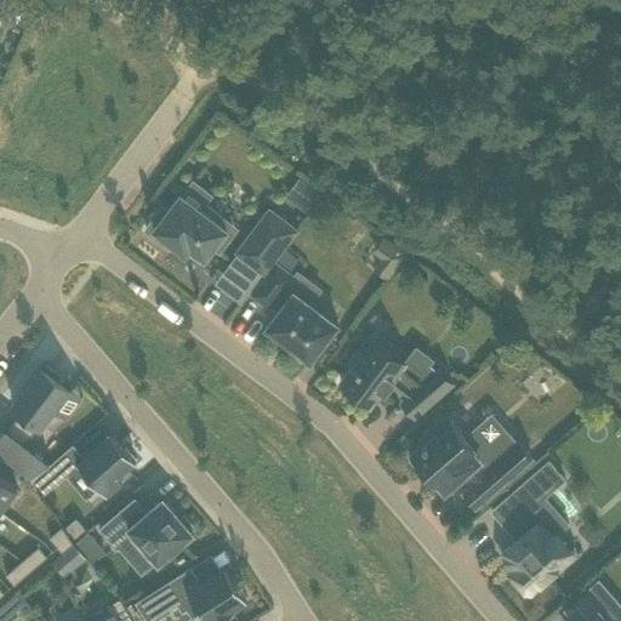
[(298,177),(286,195),(307,209),(319,191),(298,177)]
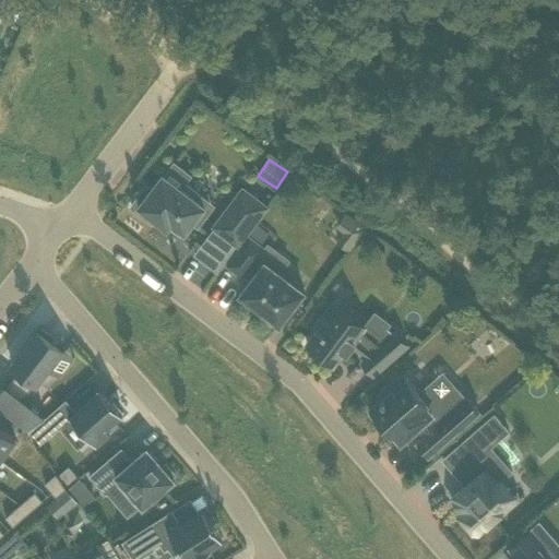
[(197,200),(200,195),(183,182),(179,187),(163,174),(152,189),(147,186),(131,206),(152,222),(155,217),(168,227),(173,222),(185,232),(192,222),(198,226),(210,210),(197,200)]
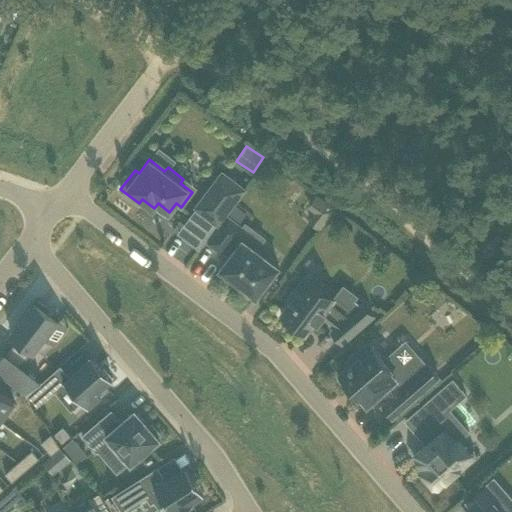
[(244,189),(222,172),(196,207),(218,224),(244,189)]
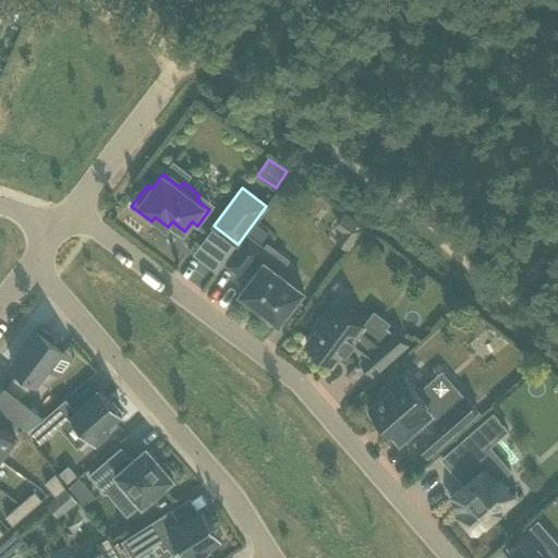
[(349,252),(366,228),(353,218),(336,241),(349,252)]
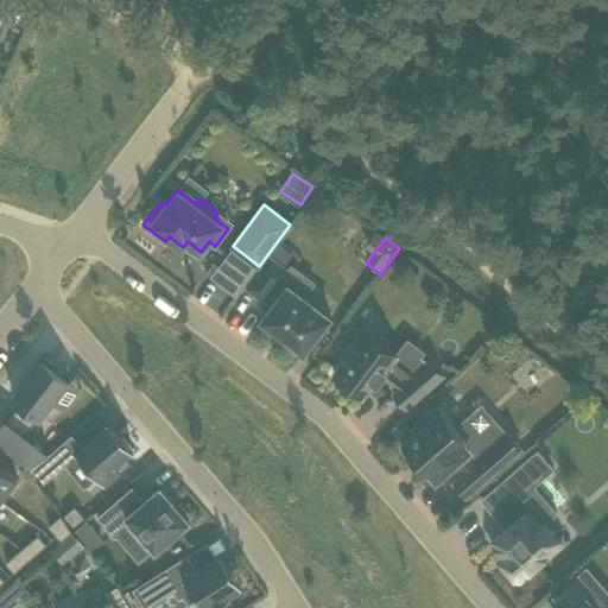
[(304,352),(330,317),(280,279),(289,270),(271,255),(246,287),(264,302),(265,299),(272,305),(261,320),(304,352)]
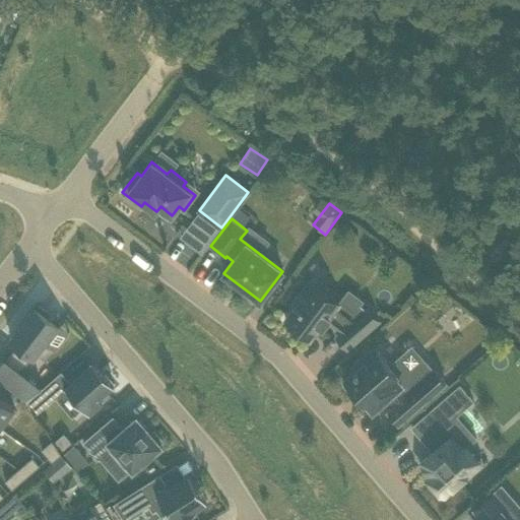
[(340,303),(311,280),(294,304),(296,306),(285,320),(309,338),(320,324),(323,326),(327,320),(342,331),(336,337),(347,348),(380,321),(369,309),(367,310),(359,304),(352,313),(340,303)]
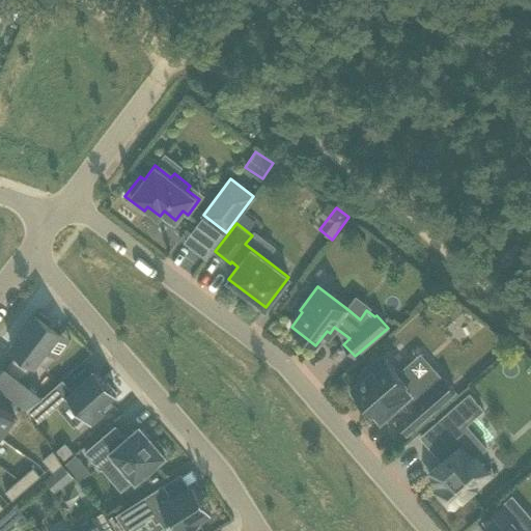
[(35,364),(60,331),(37,313),(36,312),(10,344),(19,352),(6,367),(5,366),(0,372),(0,388),(26,409),(43,395),(22,379),(33,362),(35,364)]
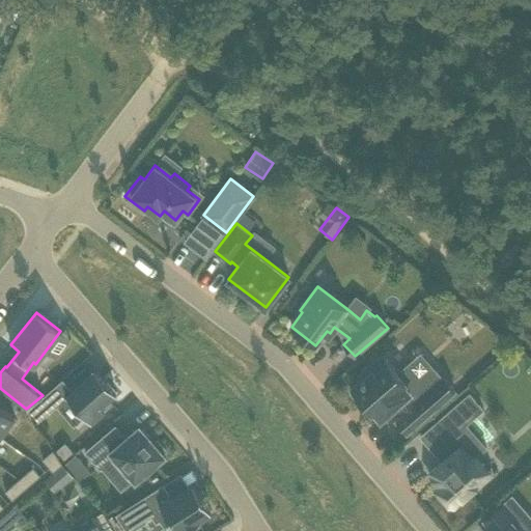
[(447,326),(462,343),(476,332),(462,313),(447,326)]
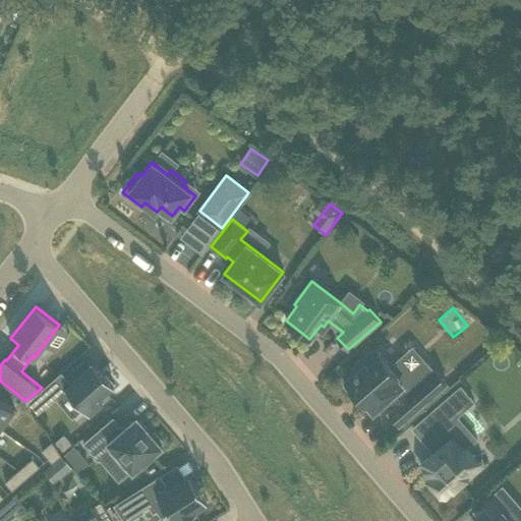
[(391,366),(375,349),(355,367),(357,370),(344,381),(346,384),(344,386),(353,396),(356,394),(358,397),(360,395),(373,410),(387,399),(395,408),(389,413),(399,425),(447,384),(437,371),(436,372),(426,362),(414,373),(400,357),(391,366)]
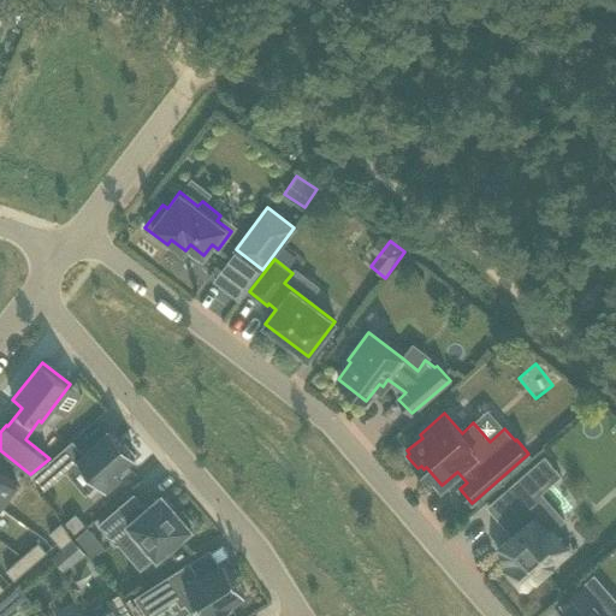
[(72,440),(31,475),(41,492),(78,460),(105,491),(122,478),(117,472),(135,456),(111,428),(83,452),(72,440)]
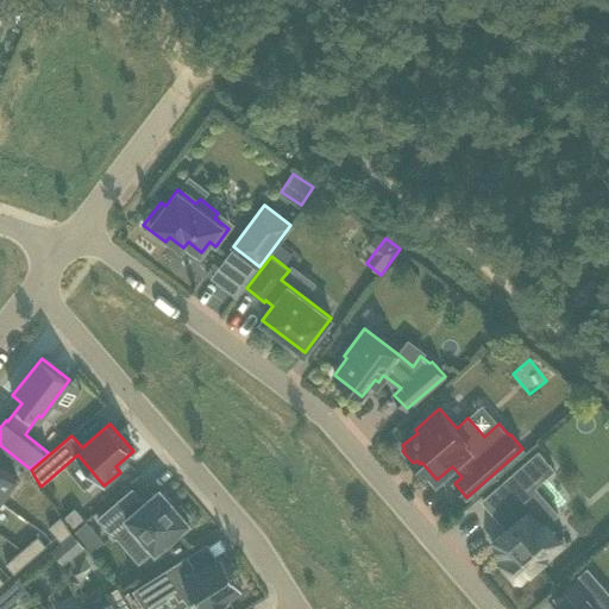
[(538,452),(501,484),(516,503),(553,470),(538,452)]
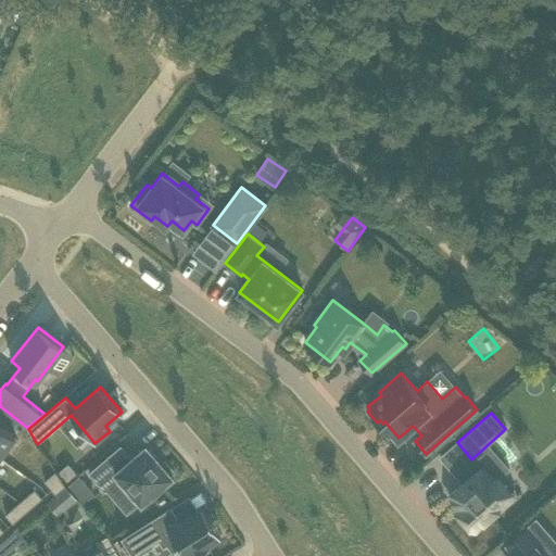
[(0,456),(15,438),(0,425),(0,456)]
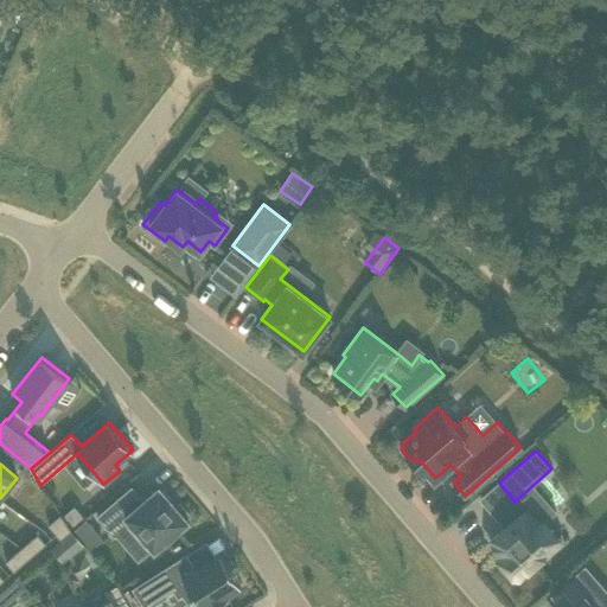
[(133,485),(97,515),(115,535),(132,521),(155,548),(190,519),(187,516),(190,513),(180,503),(178,505),(160,485),(145,498),(133,485)]
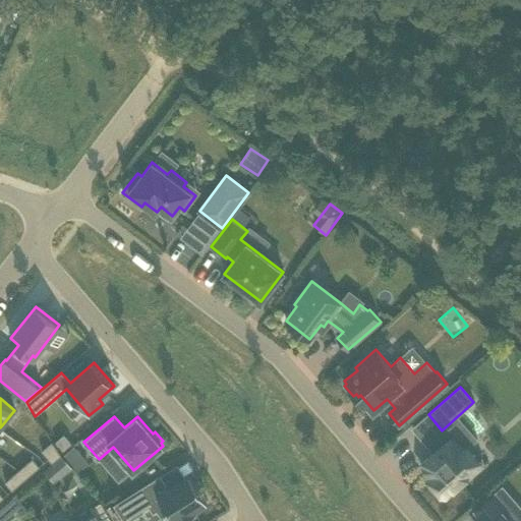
[(64,433),(55,442),(63,451),(72,443),(64,433)]
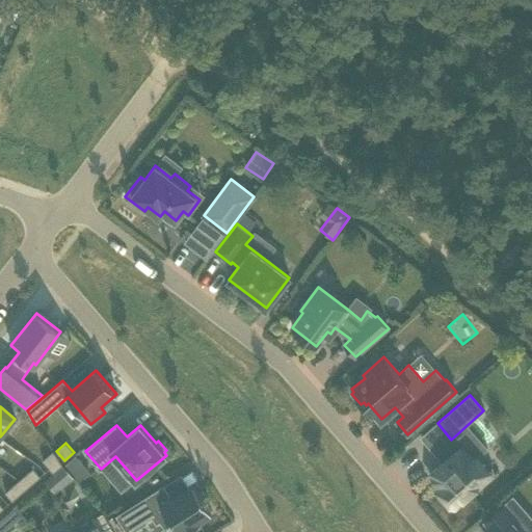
[(439,488),(455,507),(493,475),(476,456),(473,458),(462,446),(429,474),(441,486),(439,488)]
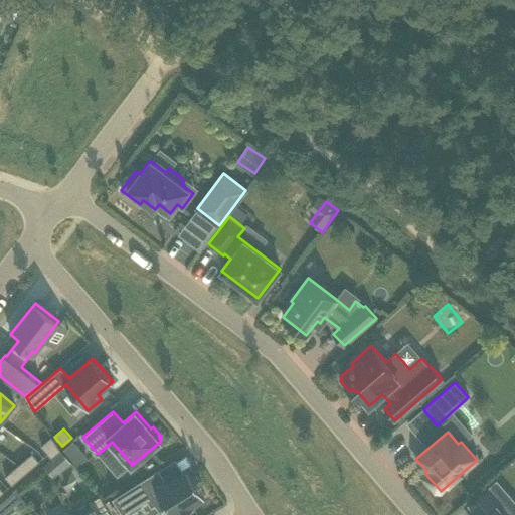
[(51,458),(60,450),(51,437),(46,441),(53,449),(47,454),(51,458)]
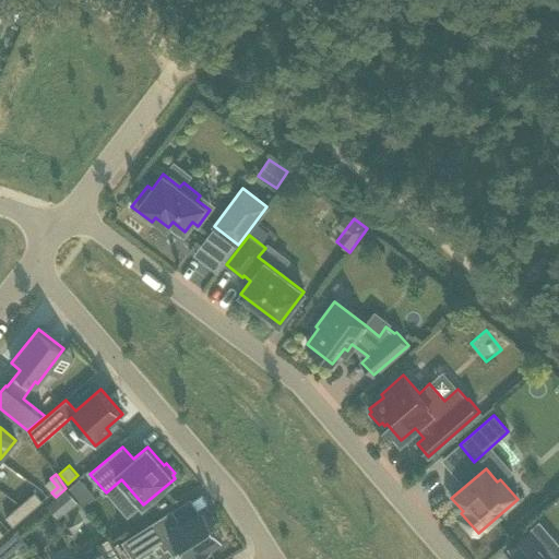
[(58,487),(50,478),(45,484),(51,492),(58,487)]
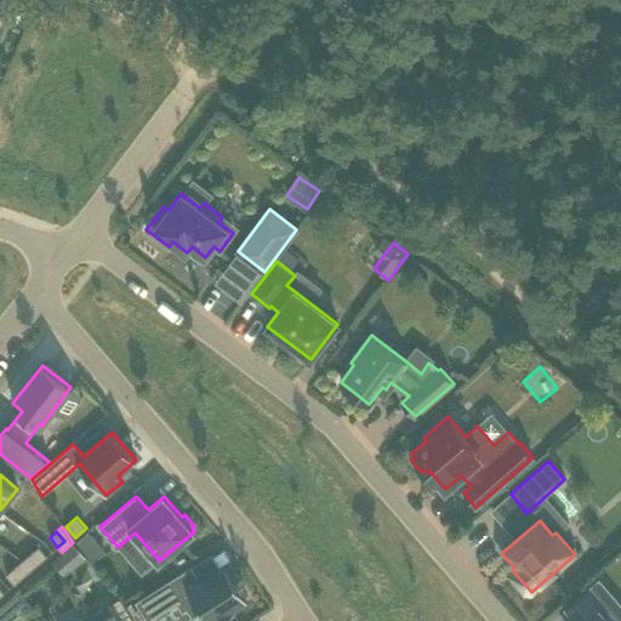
[(101,546),(89,531),(77,542),(89,556),(101,546)]
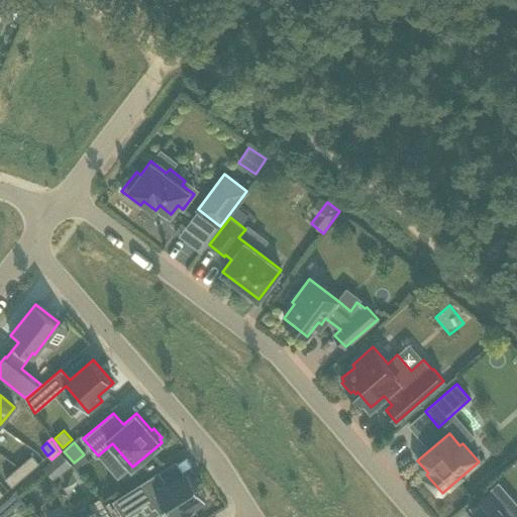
[(31,469),(38,462),(32,455),(25,460),(31,469)]
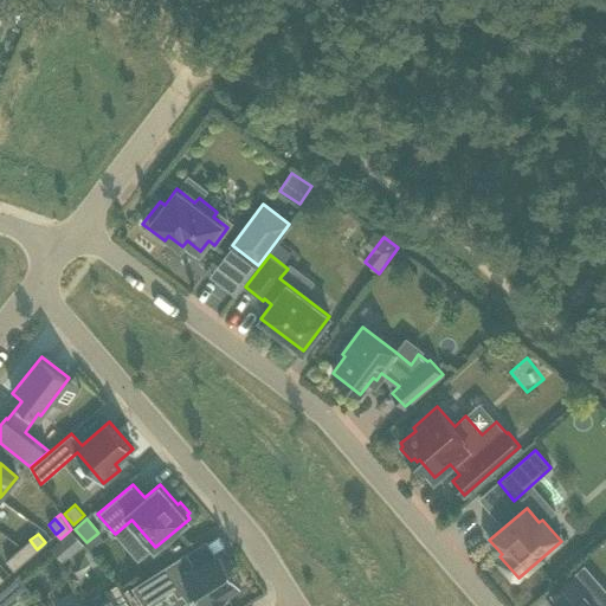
[(37,549),(30,540),(21,547),(30,556),(37,549)]
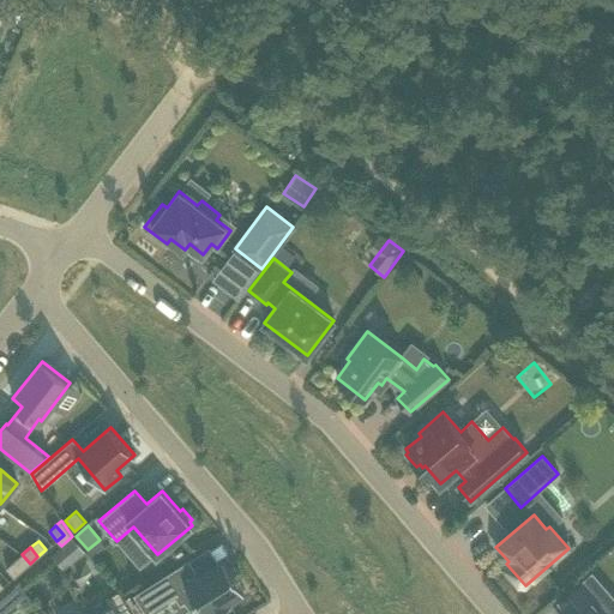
[(72,564),(58,548),(50,554),(65,571),(72,564)]
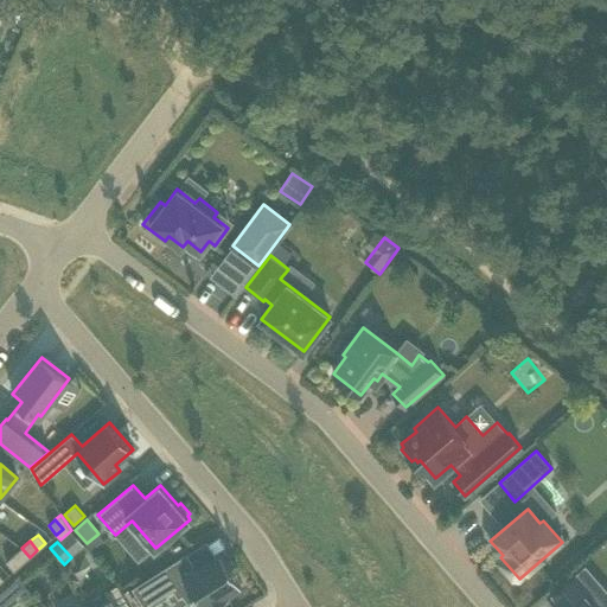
[(30,557),(21,548),(13,555),(21,564),(30,557)]
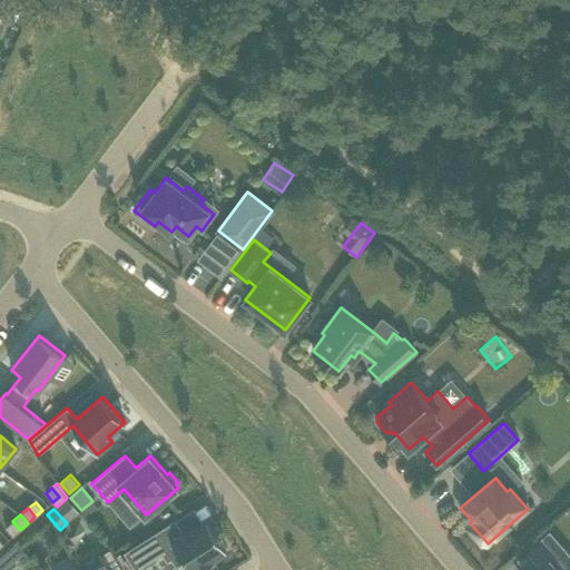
[(176,520),(124,552),(135,569),(140,569),(164,556),(167,561),(172,558),(178,569),(194,569),(202,569),(215,562),(213,558),(227,549),(208,520),(185,534),(176,520)]
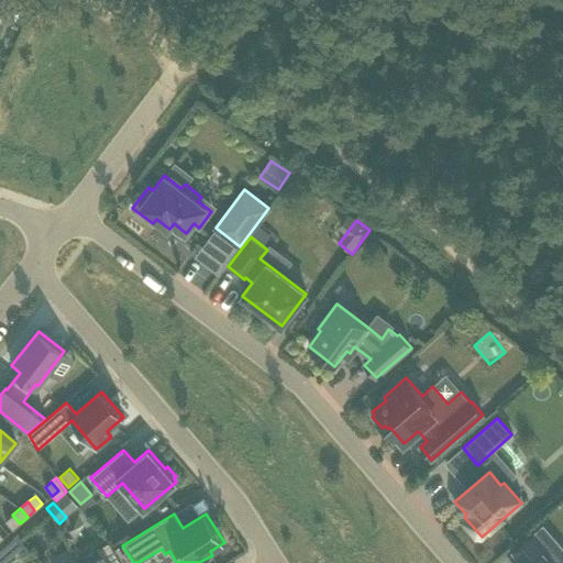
[(20,523),(12,515),(6,521),(12,529),(20,523)]
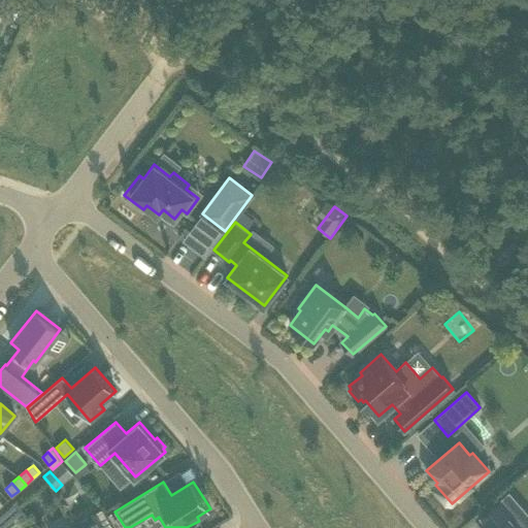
[(44,504),(54,499),(46,487),(37,492),(44,504)]
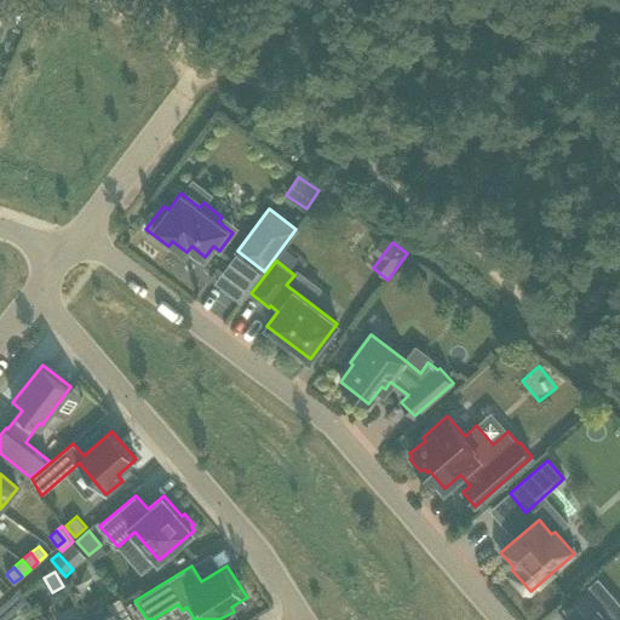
[(27,601),(21,587),(10,596),(17,609),(27,601)]
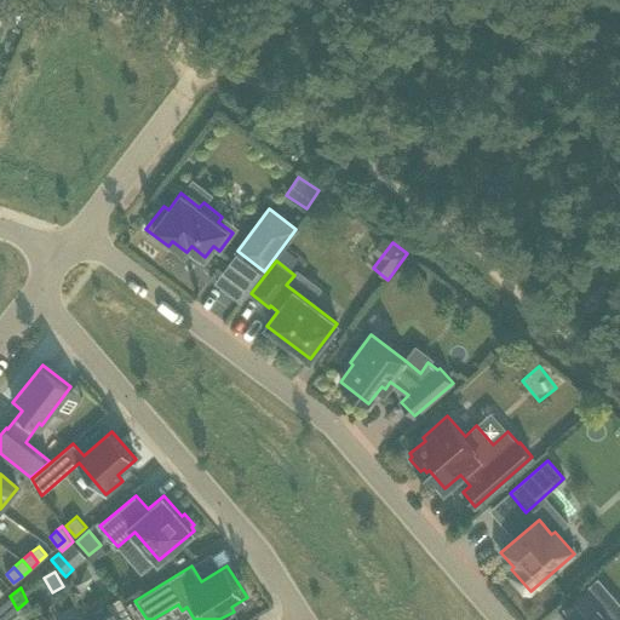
[(608,619),(597,608),(602,603),(589,587),(564,608),(574,619),(608,619)]
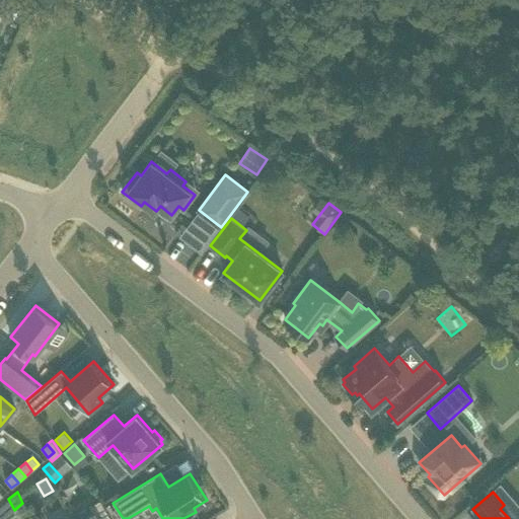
[(94,514),(85,518),(112,518),(100,500),(90,506),(94,514)]
